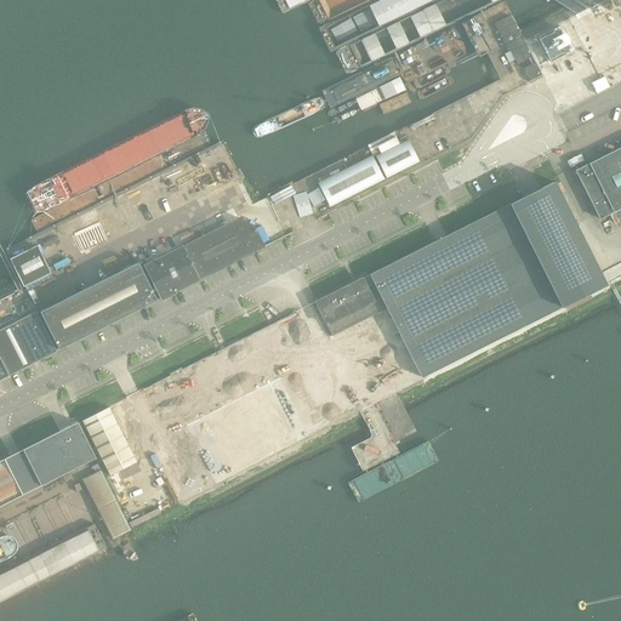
[(517,64),(531,58),(510,17),(495,24),(508,52),(511,51),(517,64)]
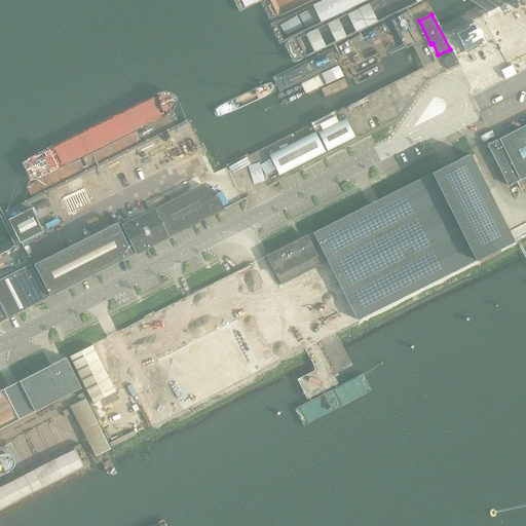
[(468,27),(457,33),(465,50),(479,43),(479,44),(482,43),(482,42),(483,42),(483,41),(483,40),(483,39),(476,25),(475,24),(474,24),(473,24),(472,24),(467,26),(468,27)]
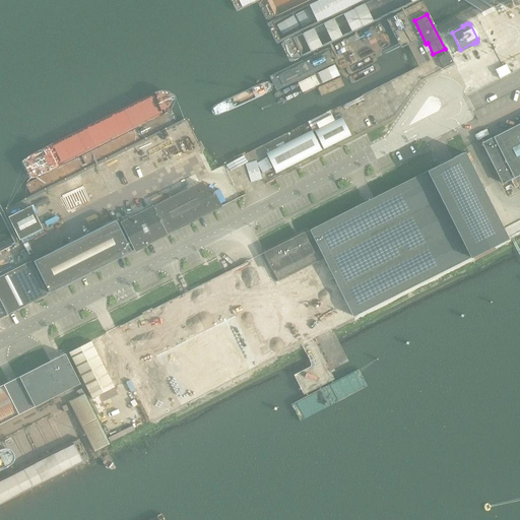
[(438,57),(443,69),(454,63),(448,52),(438,57)]
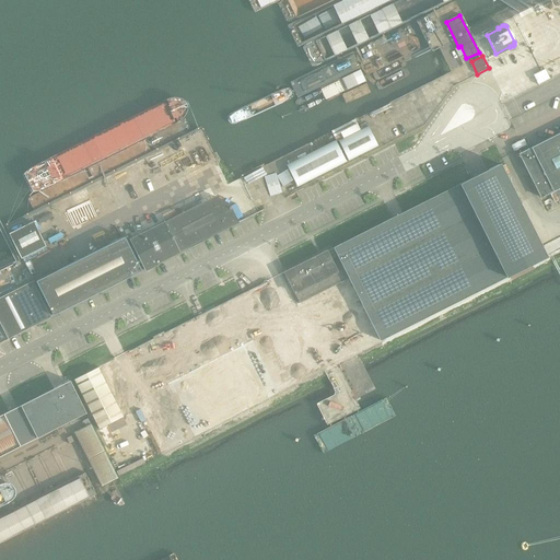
[(540,72),(533,76),(538,85),(550,80),(545,70),(540,72)]
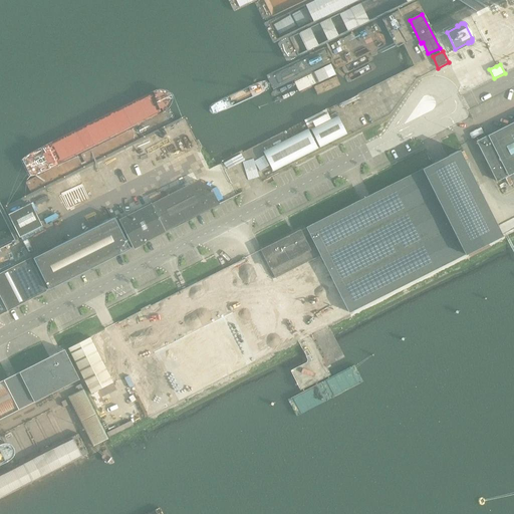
[(311,130),(320,148),(347,135),(338,116),(311,130)]
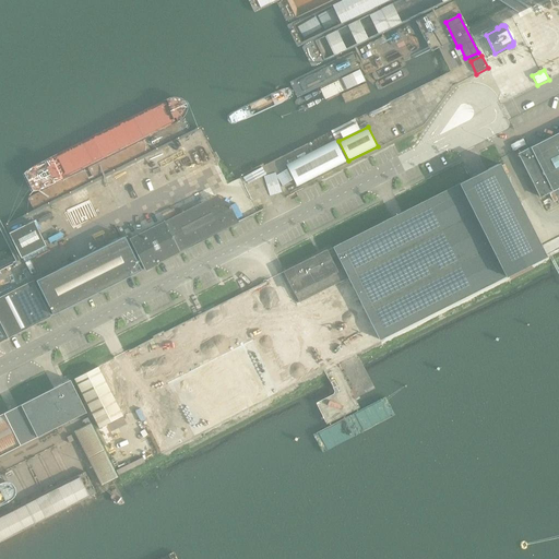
[(540,197),(552,190),(555,197),(558,194),(558,133),(519,154),(540,197)]
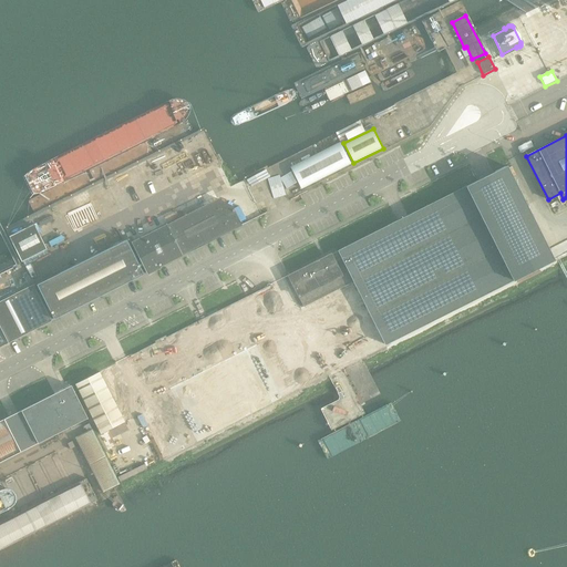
[(349,165),(339,145),(290,169),(300,189),(349,165)]
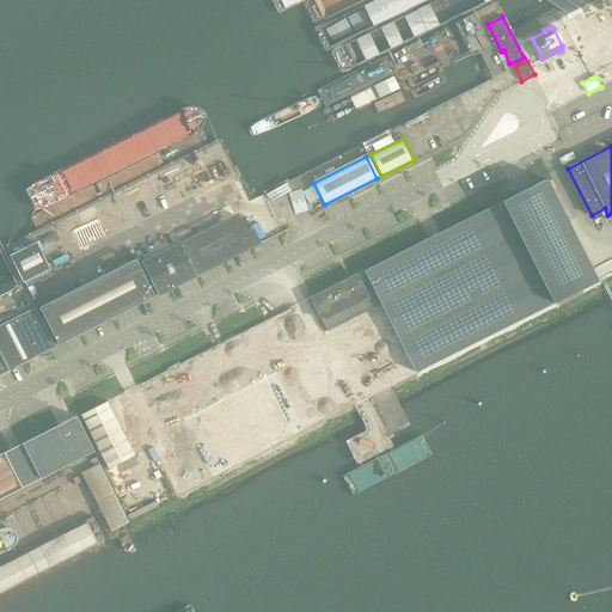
[(598,280),(546,179),(519,194),(442,232),(439,234),(436,236),(427,239),(356,276),(373,308),(380,305),(415,373),(598,280)]
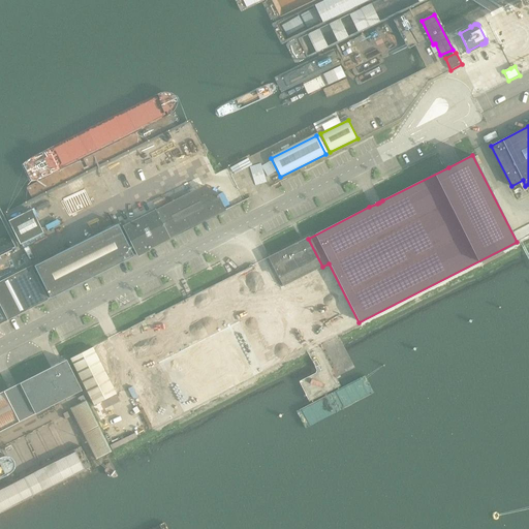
[(137,255),(225,211),(216,192),(205,186),(124,227),(137,255)]
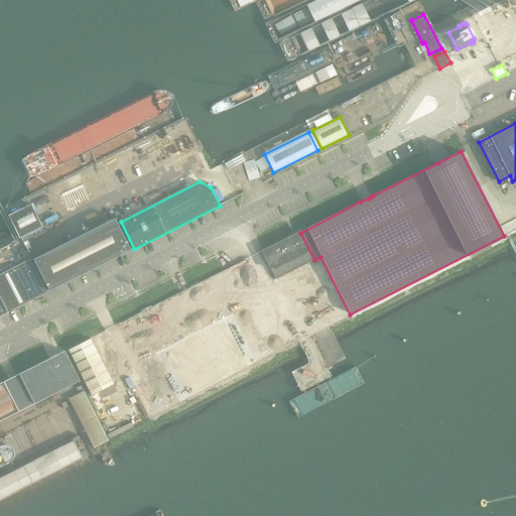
[(32,206),(9,216),(20,238),(42,228),(32,207),(32,206)]
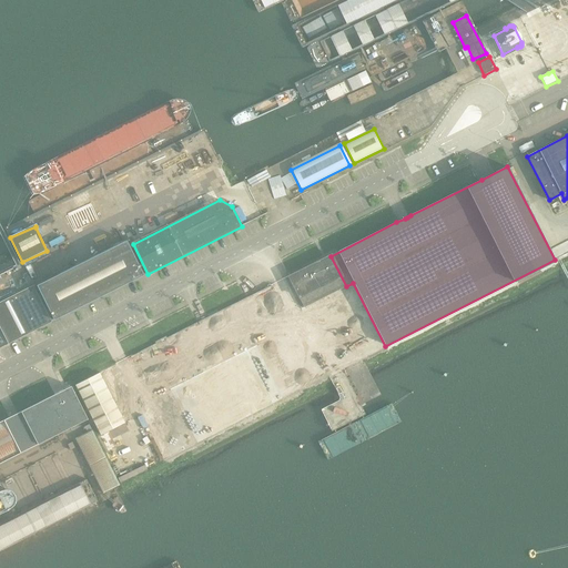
[(54,321),(133,281),(144,275),(127,241),(37,285),(54,321)]
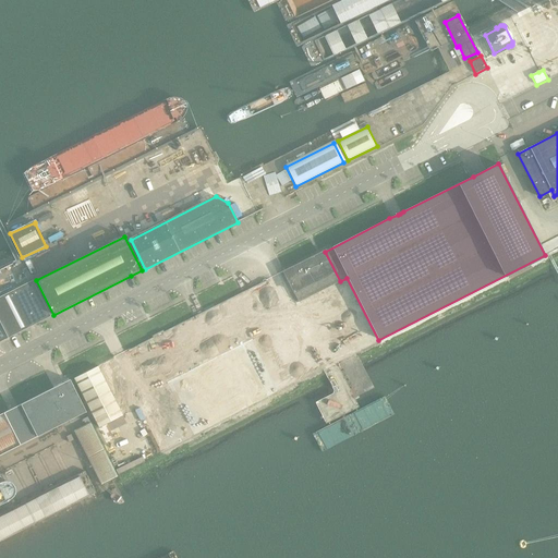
[(340,281),(325,252),(305,262),(320,291),(340,281)]
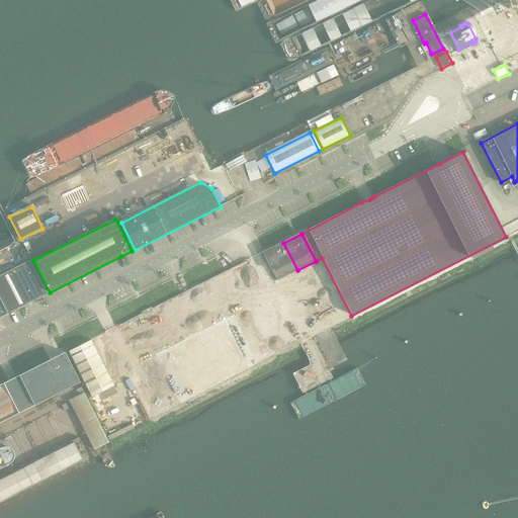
[(297,270),(283,243),(264,253),(278,280),(297,270)]
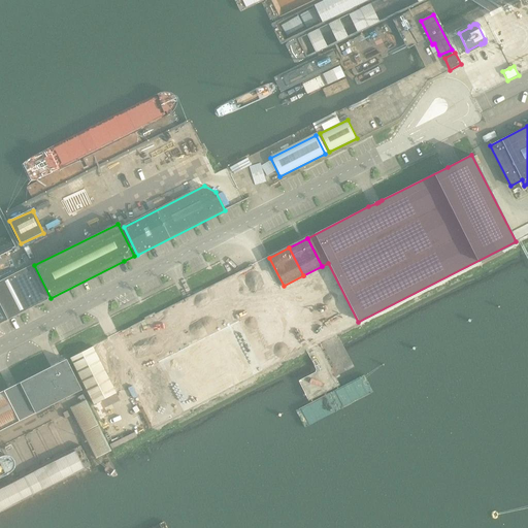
[(48,299),(31,266),(0,281),(0,304),(7,320),(28,309),(35,306),(47,299),(48,299)]
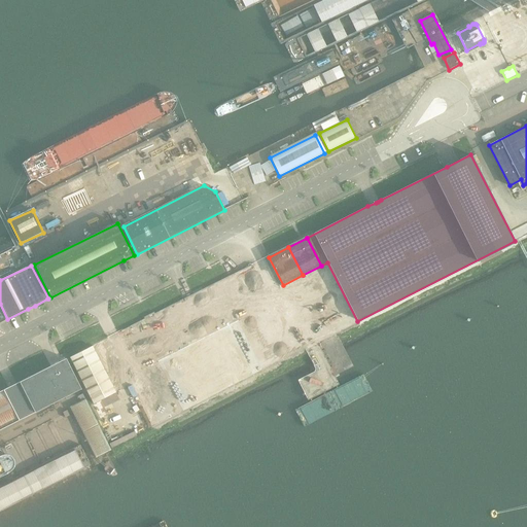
[(107,376),(93,346),(70,357),(94,403),(115,392),(116,392),(110,381),(115,379),(113,373),(107,376)]
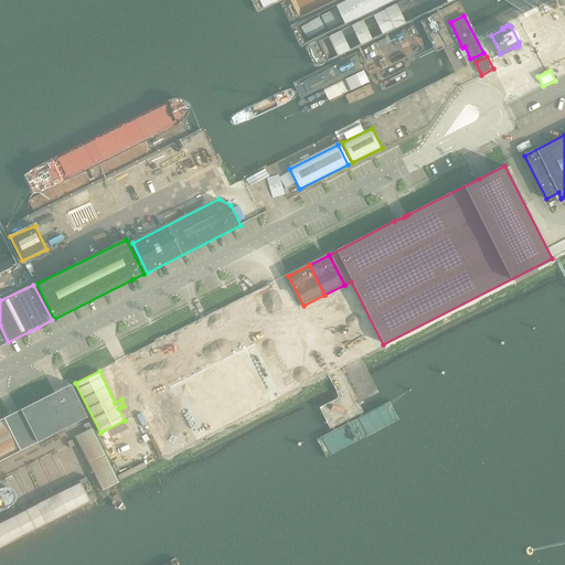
[(10,416),(0,420),(0,460),(88,417),(72,384),(68,386),(60,391),(55,393),(21,411),(14,414),(10,416)]
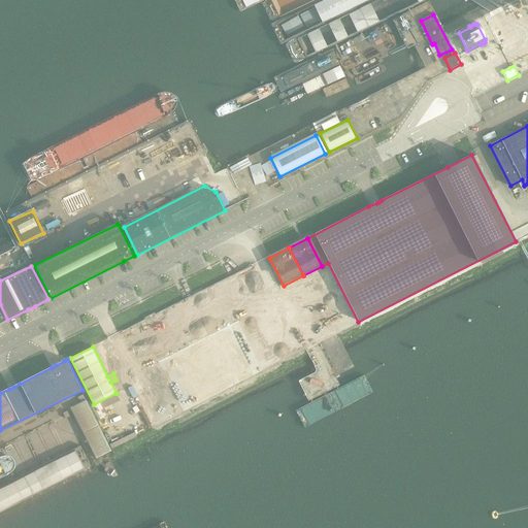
[(111,451),(83,395),(78,397),(81,402),(70,407),(96,459),(111,451)]
